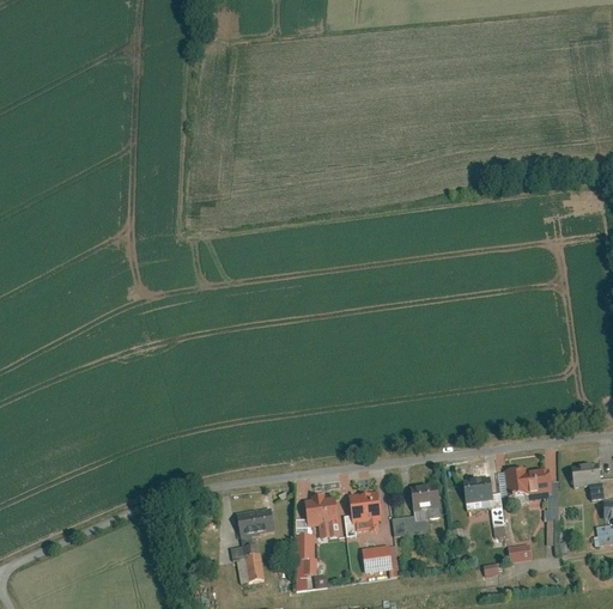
[(570,466),(574,487),(600,482),(596,461),(570,466)]
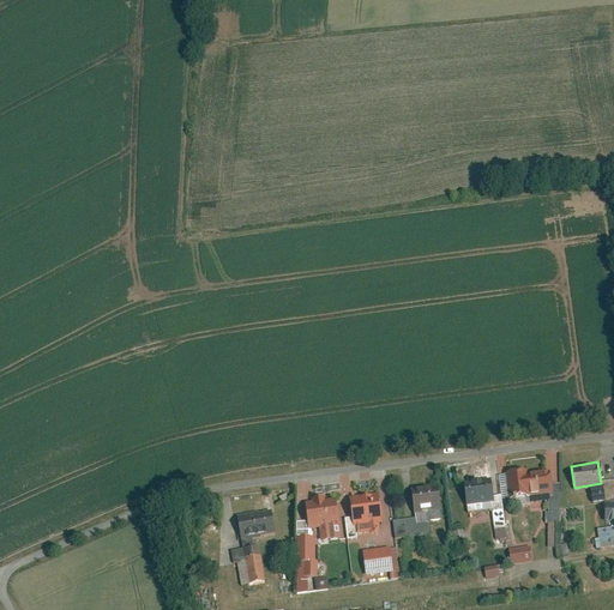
[(503,473),(506,496),(547,490),(543,469),(503,473)]
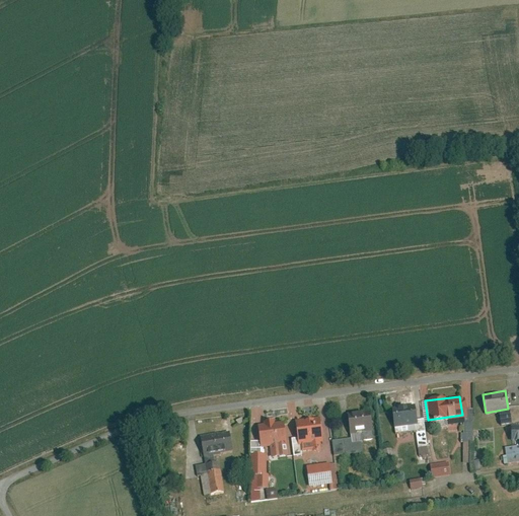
[(393,407),(394,424),(417,423),(415,404),(393,407)]
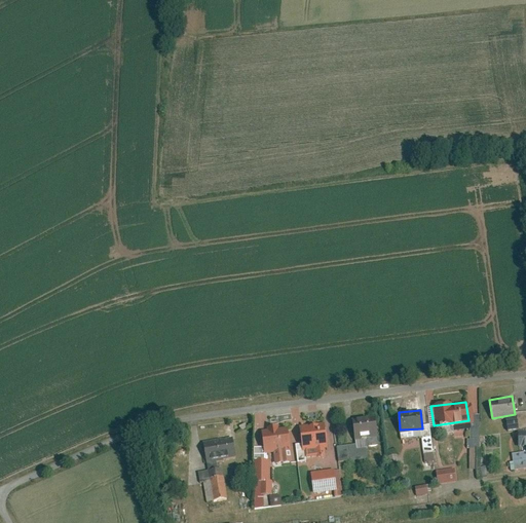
[(351,418),(353,439),(377,435),(374,415),(351,418)]
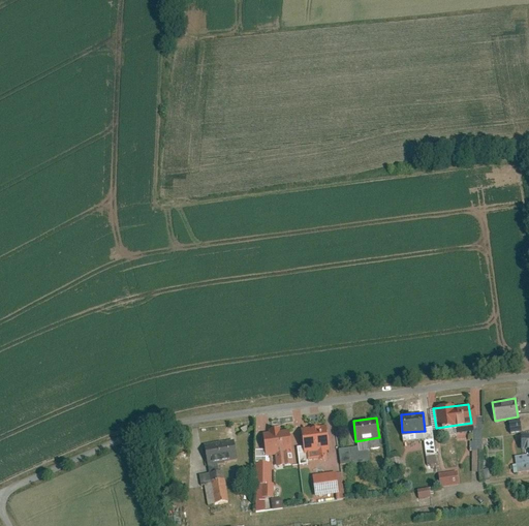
[(328,425),(303,427),(305,450),(329,447),(328,425)]
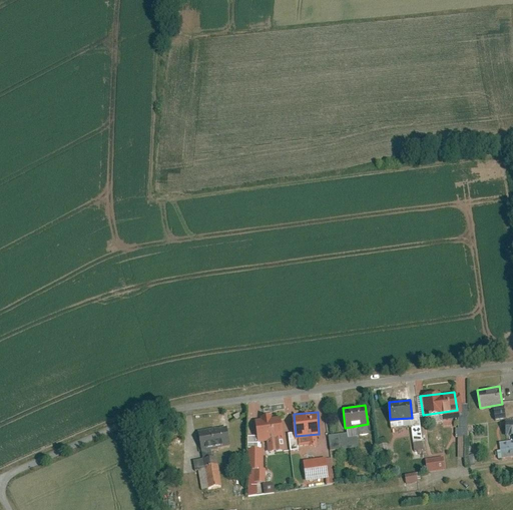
[(279,417),(249,419),(251,440),(281,438),(279,417)]
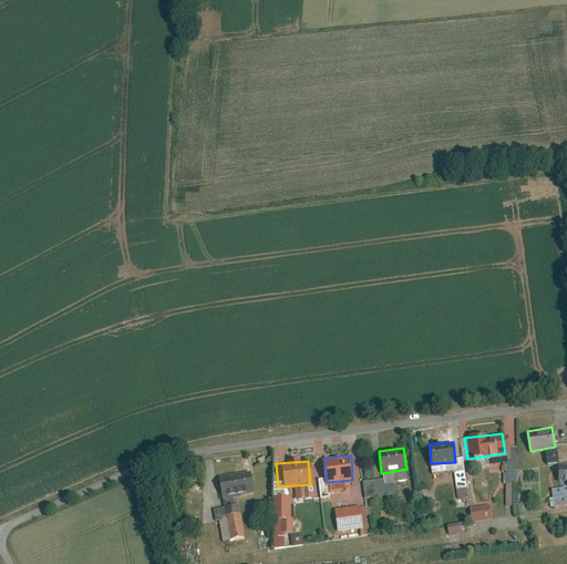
[(253,489),(250,471),(220,475),(223,493),(253,489)]
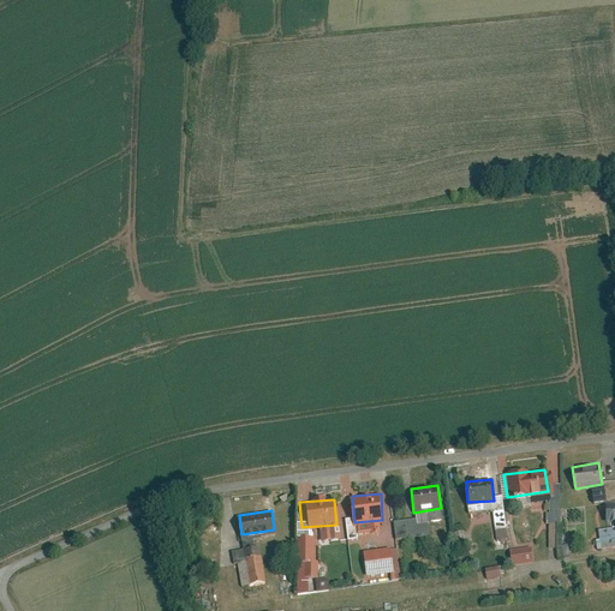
[(231,561),(236,561),(239,583),(266,580),(258,543),(228,549),(231,561)]
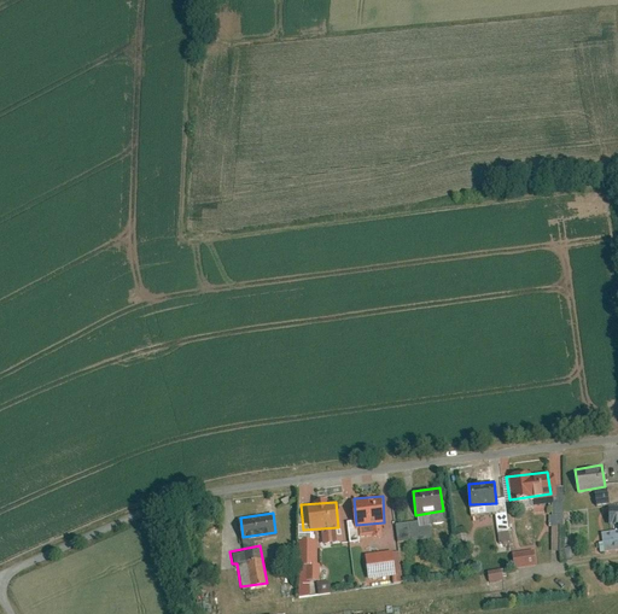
[(390,550),(366,554),(368,577),(394,573),(390,550)]
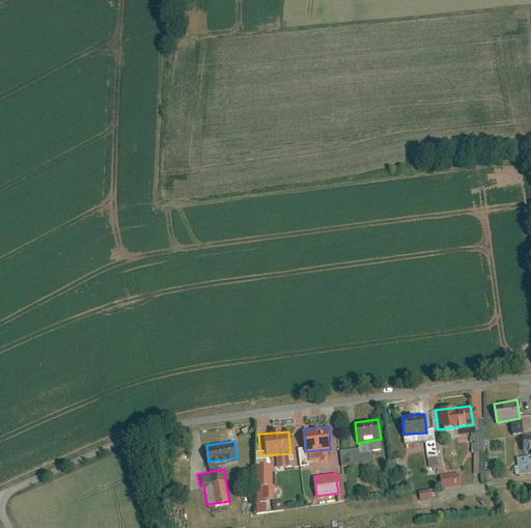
[(438,476),(440,485),(458,482),(456,473),(438,476)]
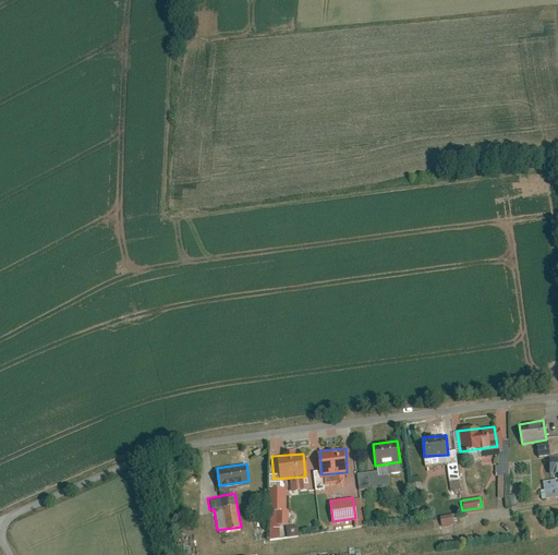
[(286,534),(296,533),(295,522),(284,525),(286,534)]
